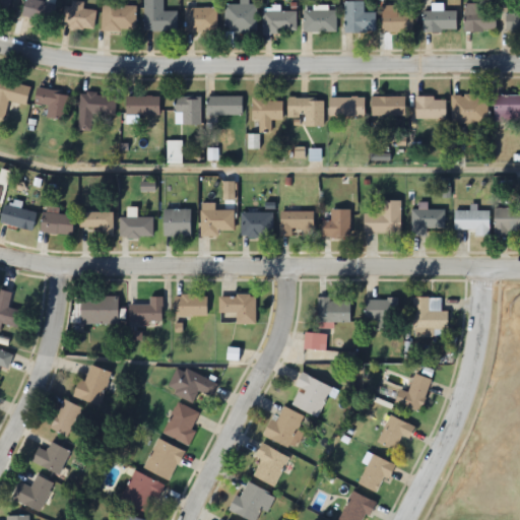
[(10,0),(0,0),(0,11),(6,14),(10,0)]
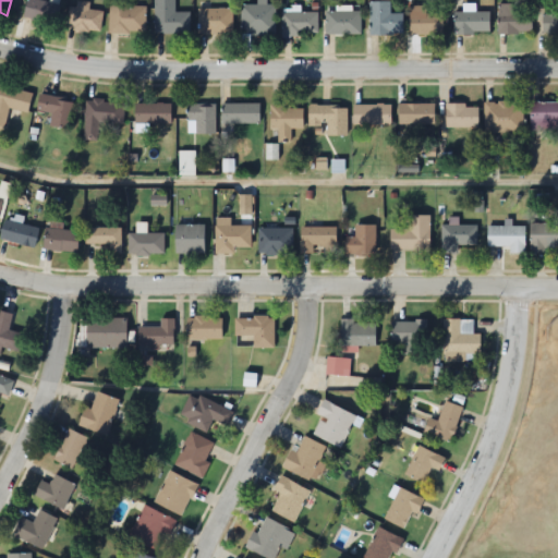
[(58,23),(59,2),(25,0),(24,22),(58,23)]
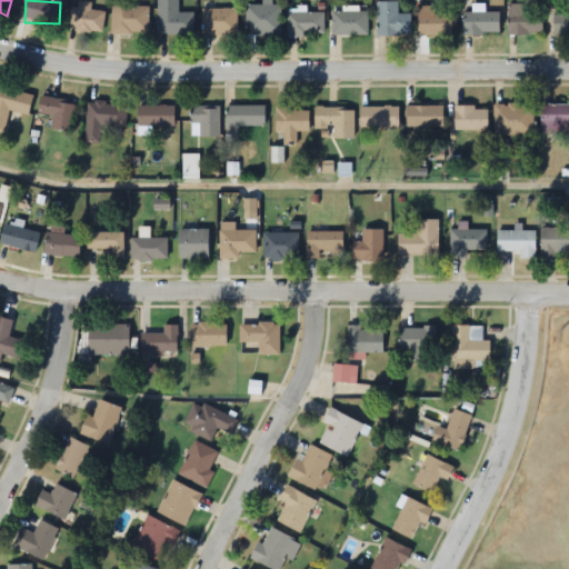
[(131,0),(110,0),(110,35),(149,35),(149,7),(132,7),(131,0)]
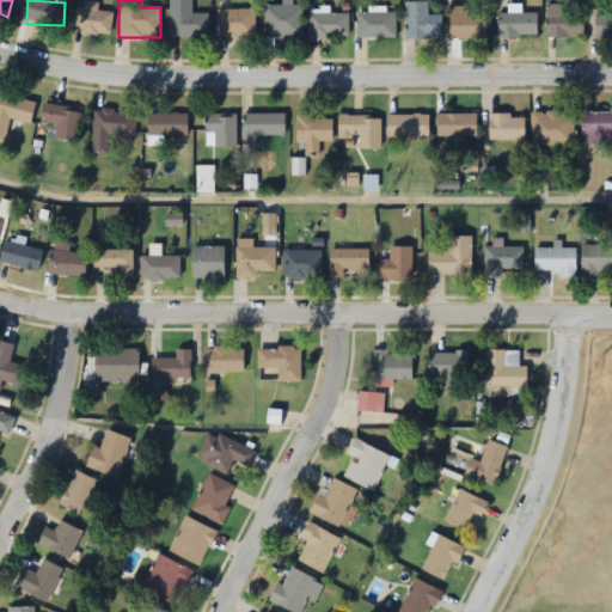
[(208,38),(208,12),(191,12),(191,0),(169,0),(170,38),(208,38)]
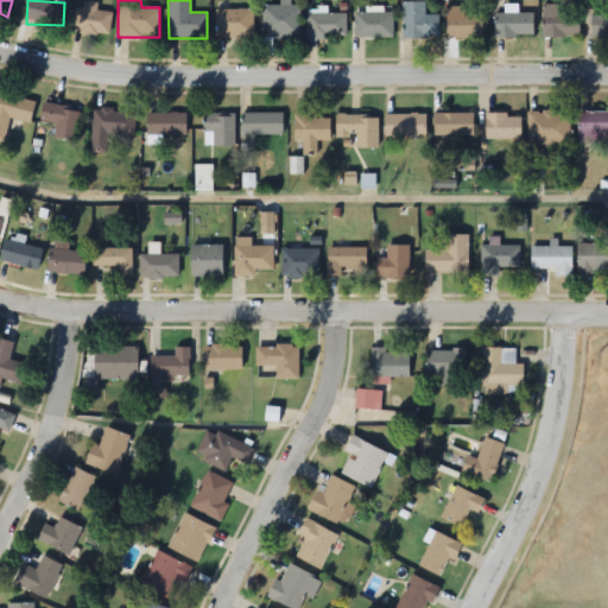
[(403,0),(404,38),(439,38),(439,14),(426,14),(425,0),(403,0)]
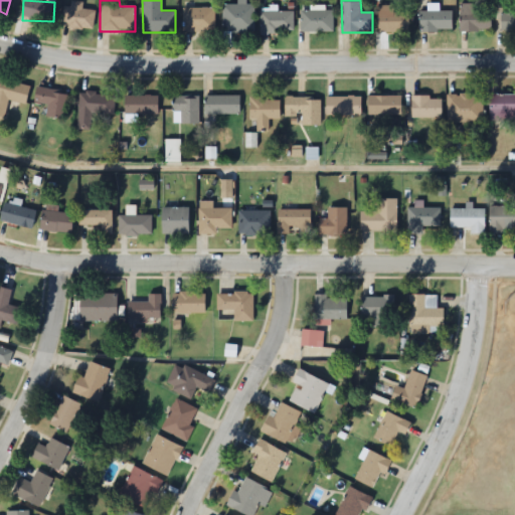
[(82,10),(82,4),(62,4),(62,28),(94,28),(94,10),(82,10)]
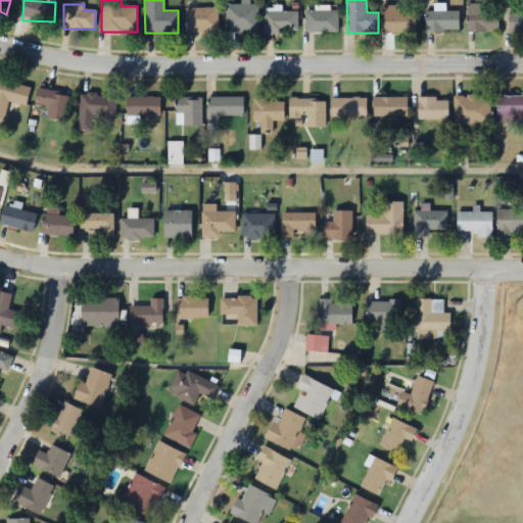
[(480,11),(480,4),(467,4),(467,32),(498,32),(498,11),(480,11)]
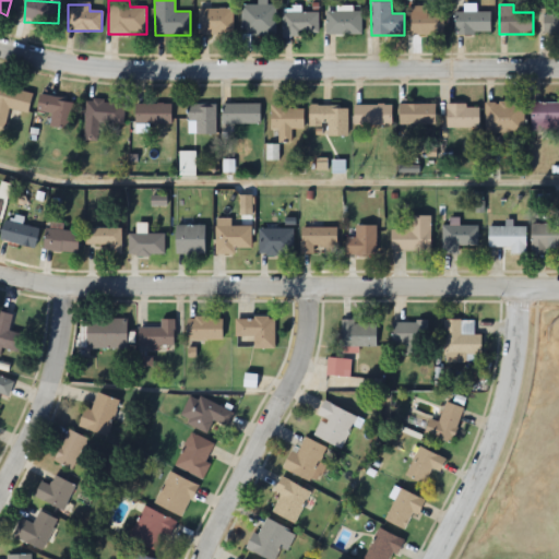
[(276,6),(242,6),(242,35),(276,35),(276,6)]
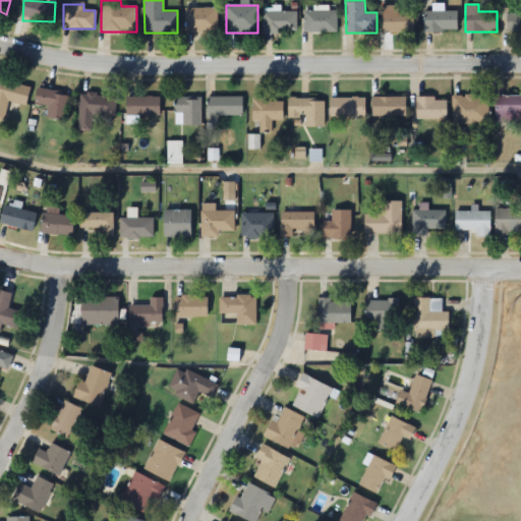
[(398,12),(398,6),(383,6),(383,33),(413,33),(413,12),(398,12)]
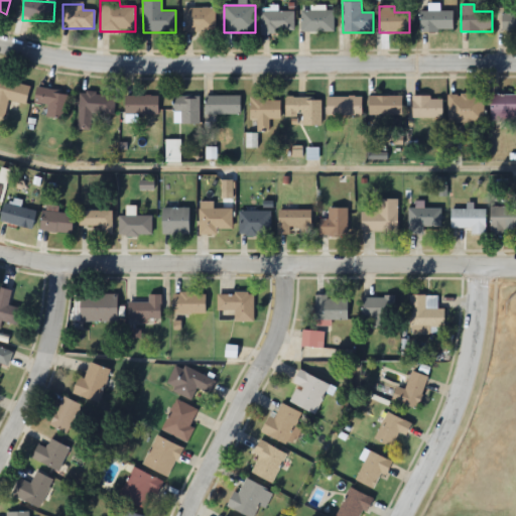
[(216,8),(183,8),(183,32),(216,32),(216,8)]
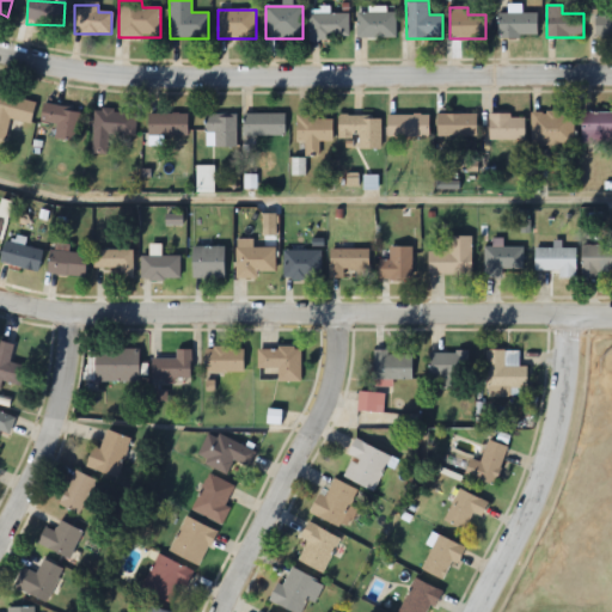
[(396,12),(357,12),(357,38),(396,38),(396,12)]
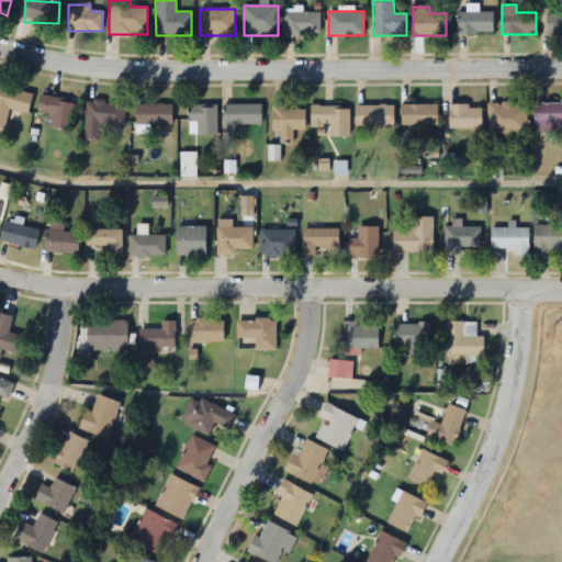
[(493,11),(458,11),(458,34),(493,34),(493,11)]
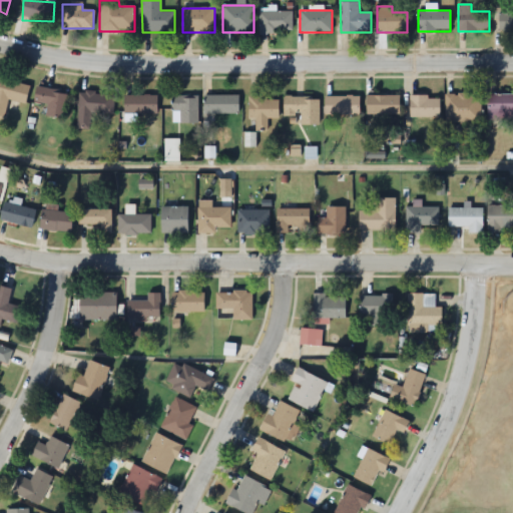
[(259,34),(293,34),(293,12),(259,12),(259,34)]
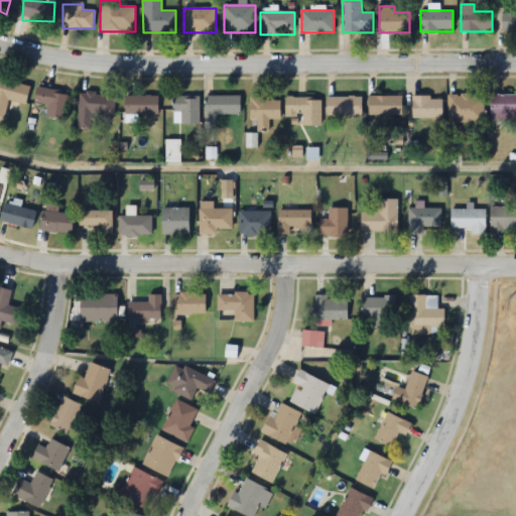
[(0,79),(0,117),(4,119),(8,101),(26,105),(31,87),(0,79)]
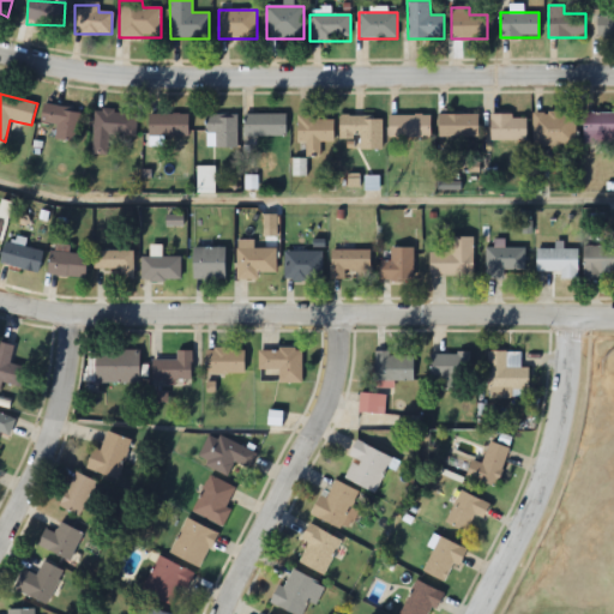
[(78,143),(82,109),(43,106),(41,124),(56,126),(55,140),(78,143)]
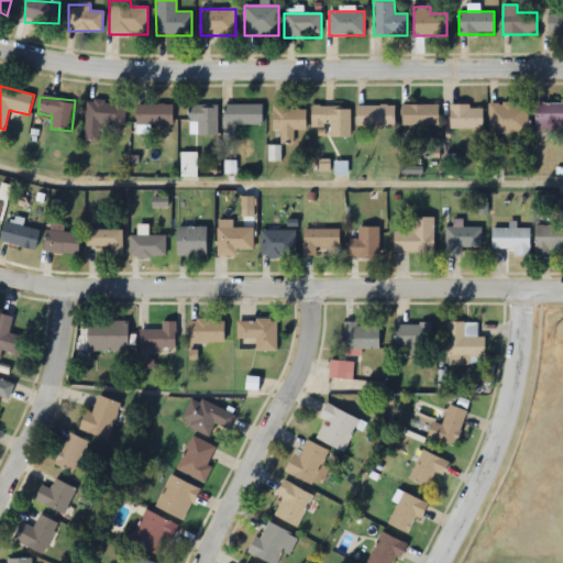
[(125,125),(125,103),(86,102),(85,143),(99,143),(100,125),(125,125)]
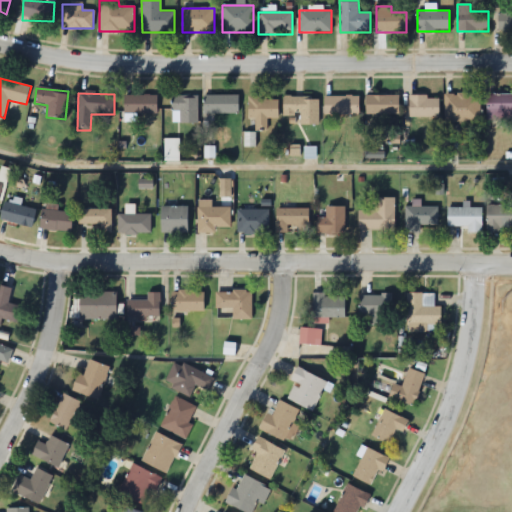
[(444,93),(444,124),(480,124),(480,93),(444,93)]
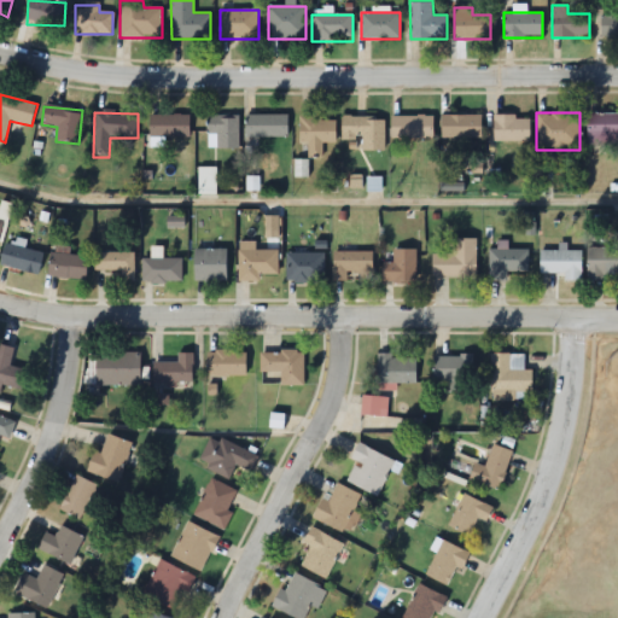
[(617,112),(587,114),(587,145),(617,145),(617,112)]
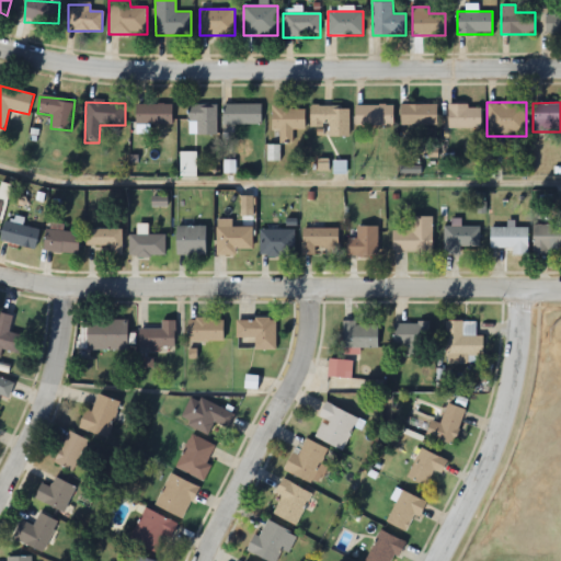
[(172,105),(136,105),(136,125),(172,125),(172,105)]
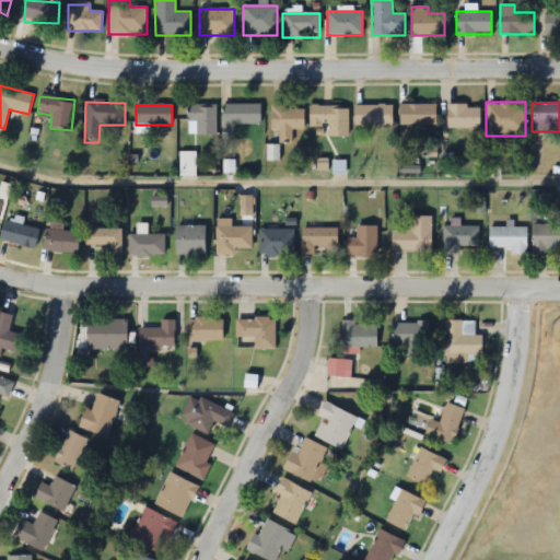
[(217,105),(188,105),(188,136),(217,136),(217,105)]
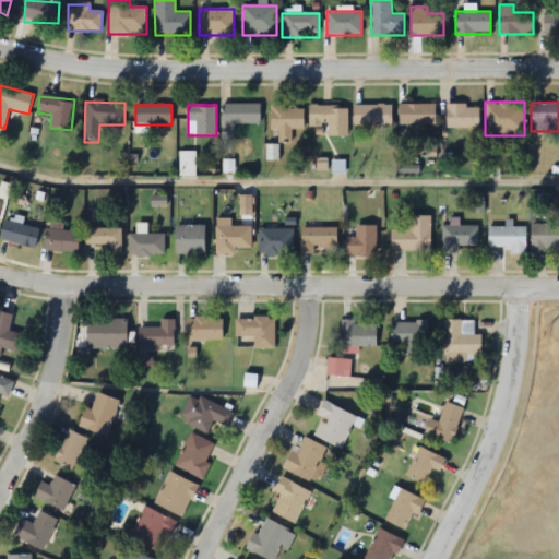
[(260,125),(260,105),(223,105),(223,126),(260,125)]
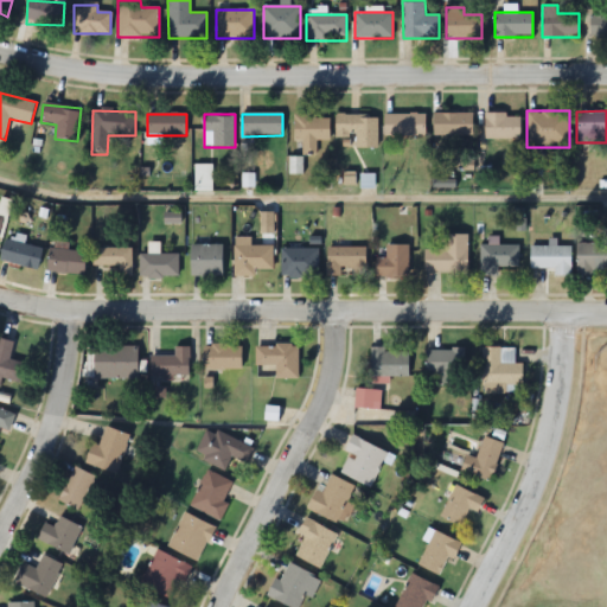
[(426,114),(384,114),(384,138),(426,138),(426,114)]
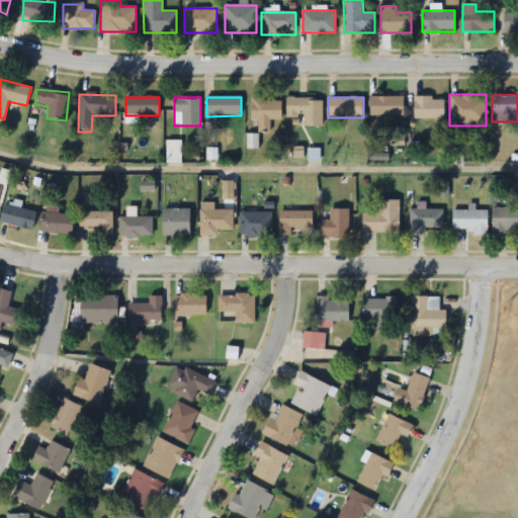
[(369,115),(403,115),(403,97),(369,97),(369,115)]
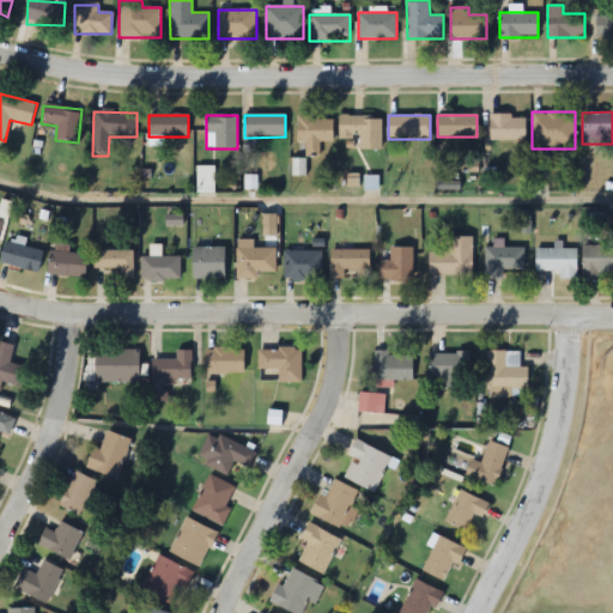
[(526,141),(526,115),(490,115),(490,141),(526,141)]
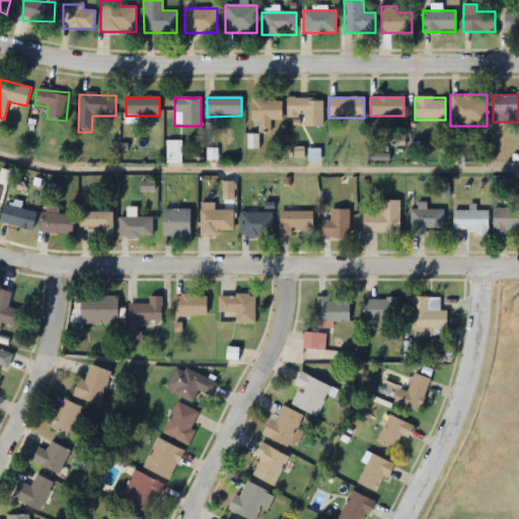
[(301,120),(301,127),(323,127),(323,98),(288,98),(287,119),(301,120)]
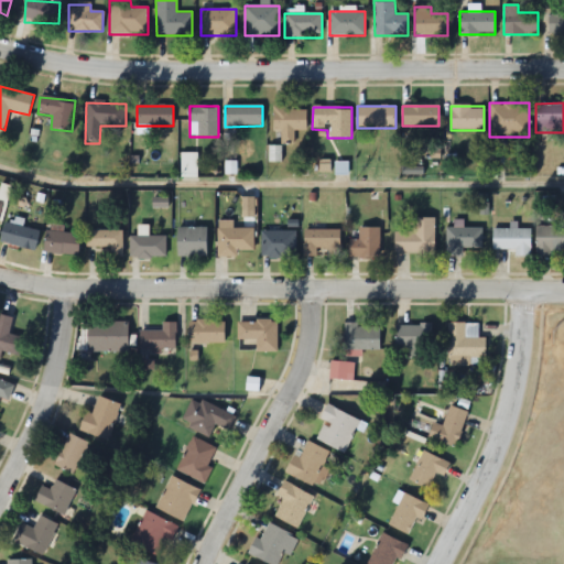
[(306,131),(306,108),(273,108),(273,132),(281,132),(281,142),(294,142),(294,131),(306,131)]
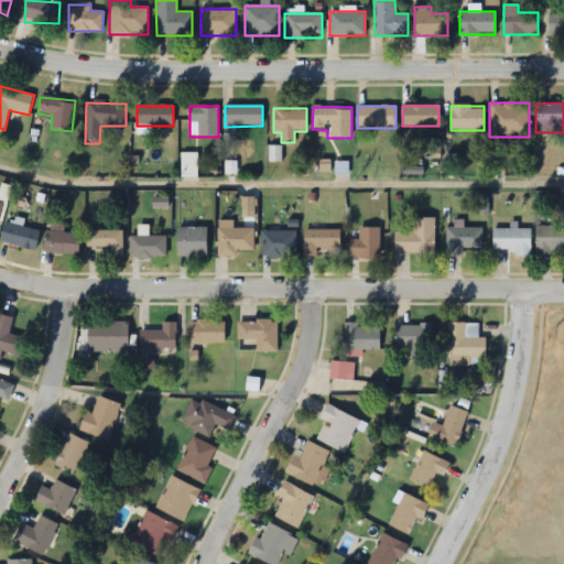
[(435,218),(414,218),(414,232),(394,232),(394,253),(435,253),(435,218)]
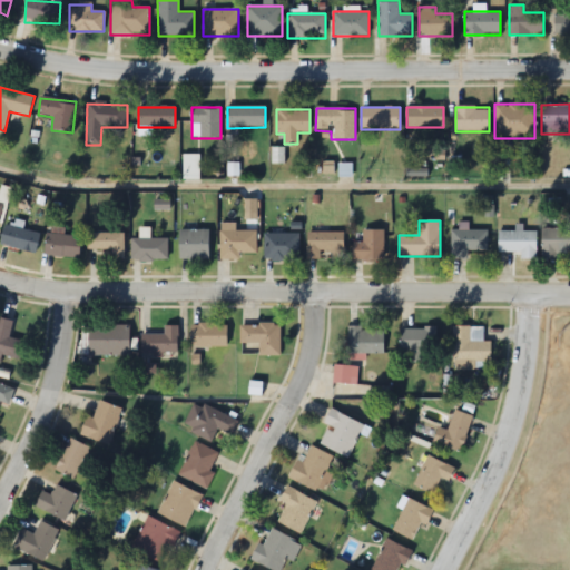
[(468,231),(468,224),(459,224),(459,231),(452,231),(452,259),(468,259),(468,252),(487,252),(487,231),(468,231)]
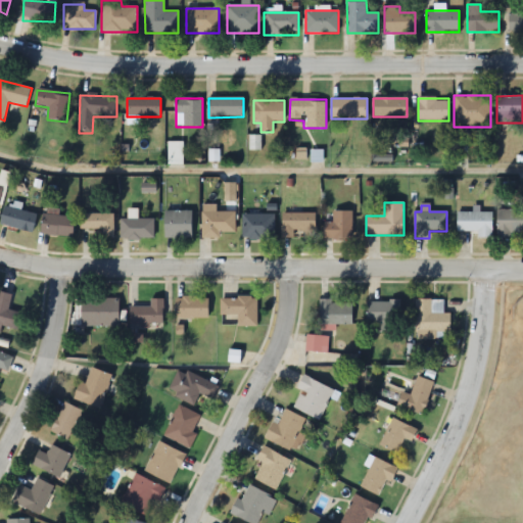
[(37,215),(4,206),(0,221),(0,224),(33,233),(37,215)]
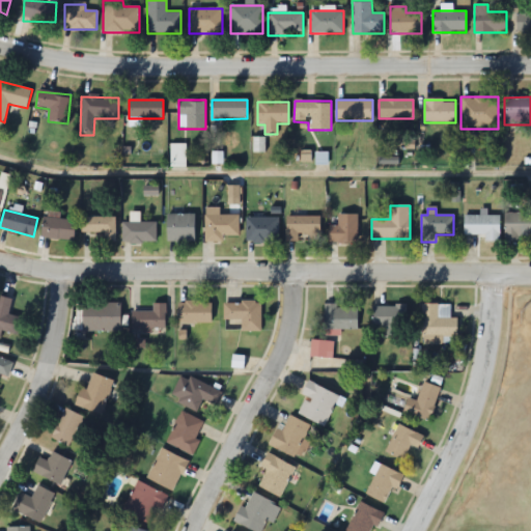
[(219,216),(219,210),(205,210),(205,240),(239,240),(239,216),(219,216)]
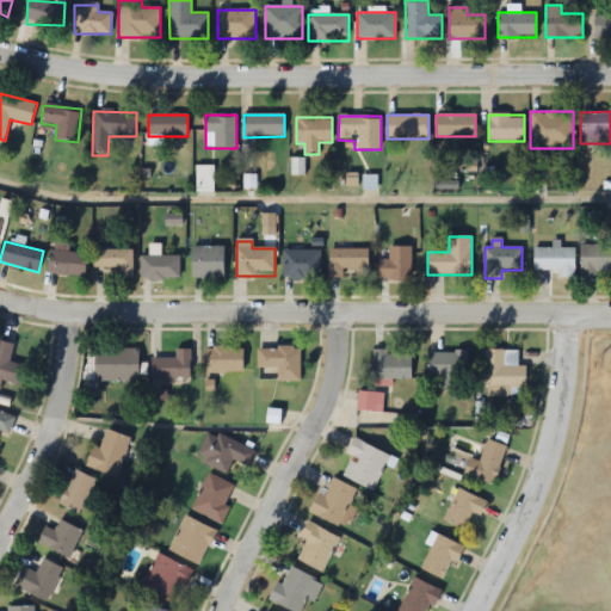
[(610,272),(610,245),(580,246),(580,272),(610,272)]
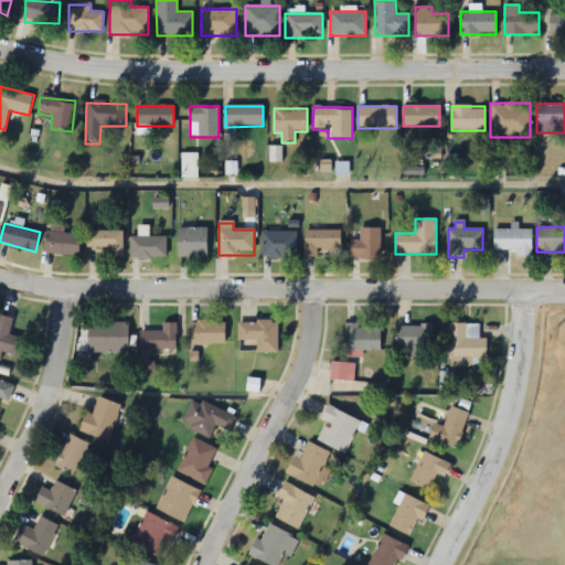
[(206,228),(178,228),(178,258),(206,258),(206,228)]
